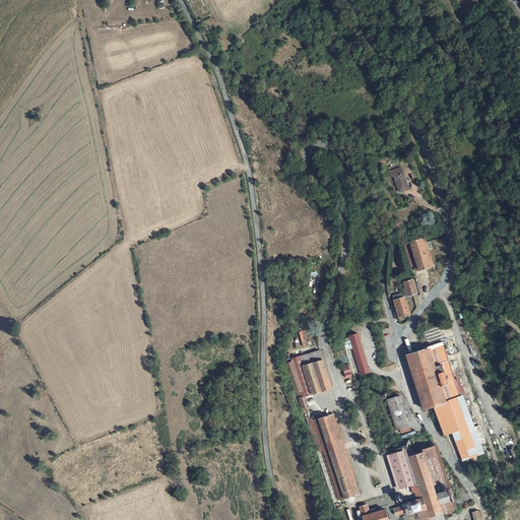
[(408,191),(401,168),(389,173),(391,178),(395,176),(401,193),(408,191)]
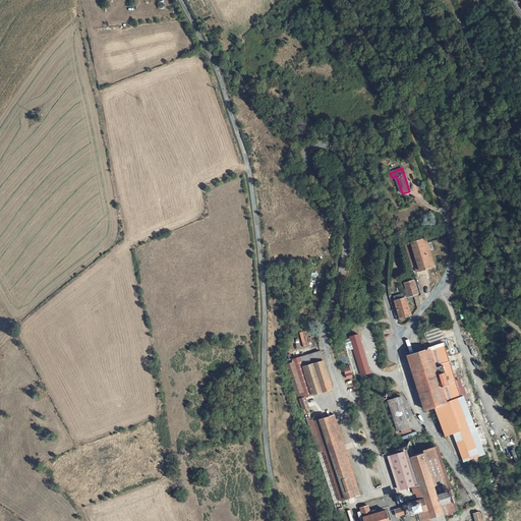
[(416,273),(433,266),(428,250),(432,249),(429,242),(426,244),(424,238),(418,240),(417,237),(413,239),(414,242),(407,244),(411,256),(408,257),(410,262),(412,261),(413,264),(411,265),(412,268),(414,267),(416,273)]
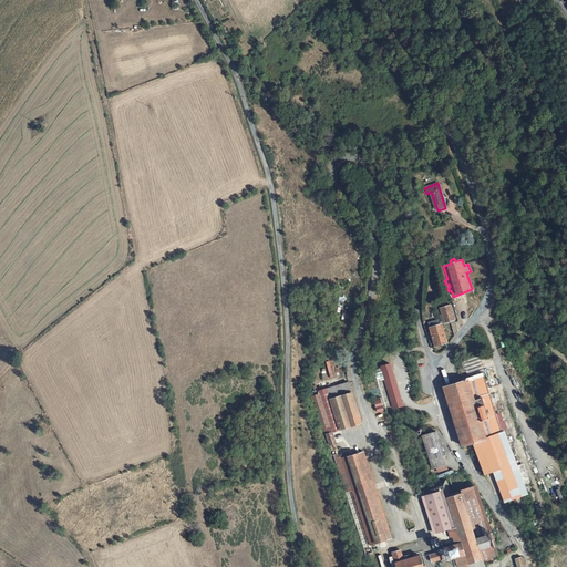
[(454,319),(450,305),(440,308),(444,322),(454,319)]
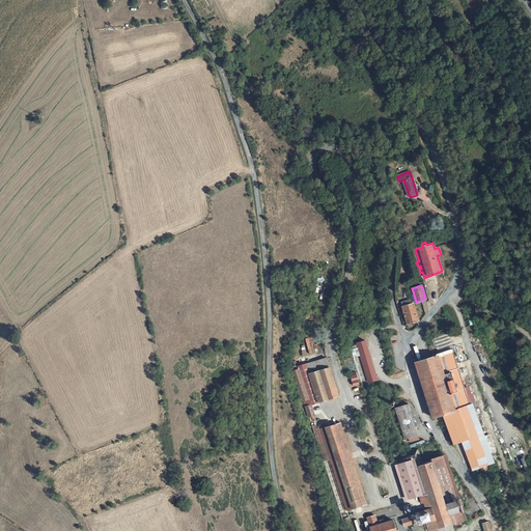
[(418,320),(413,303),(402,306),(408,324),(418,320)]
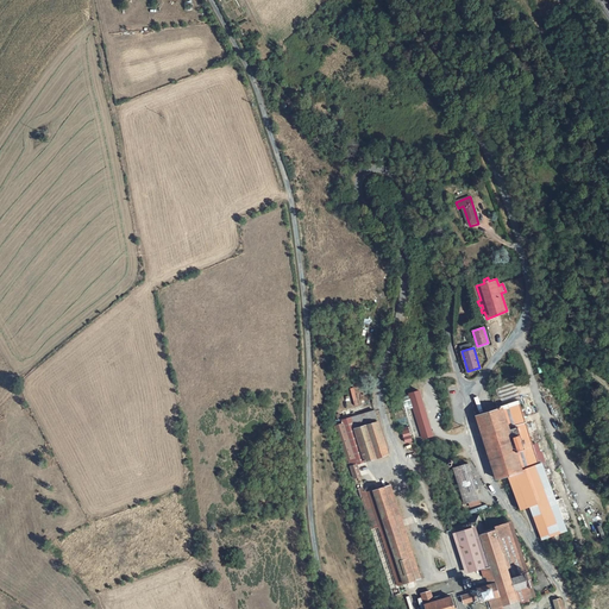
[(416,391),(409,394),(424,438),(432,435),(416,391)]
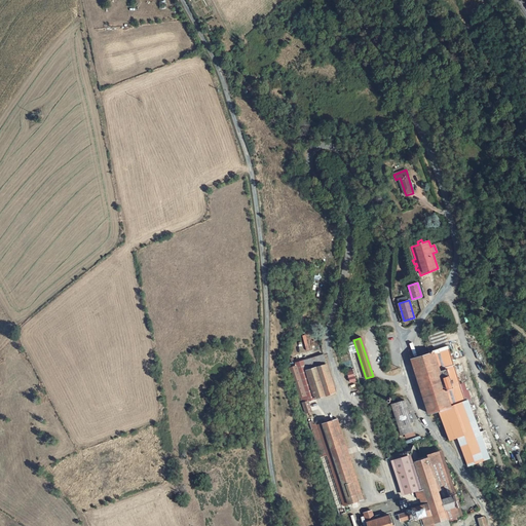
[(438,410),(448,441),(455,438),(465,467),(487,460),(468,401),(465,402),(447,345),(429,350),(430,353),(412,359),(428,414),(438,410)]
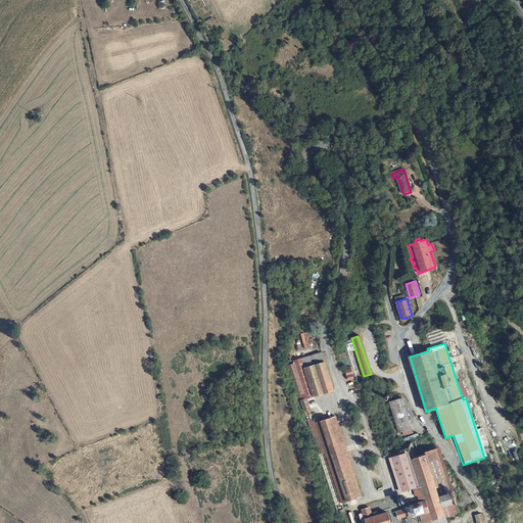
[(306,398),(333,389),(322,354),(321,350),(291,361),(290,360),(283,363),(296,396),(299,395),(303,411),(310,409),(306,398)]
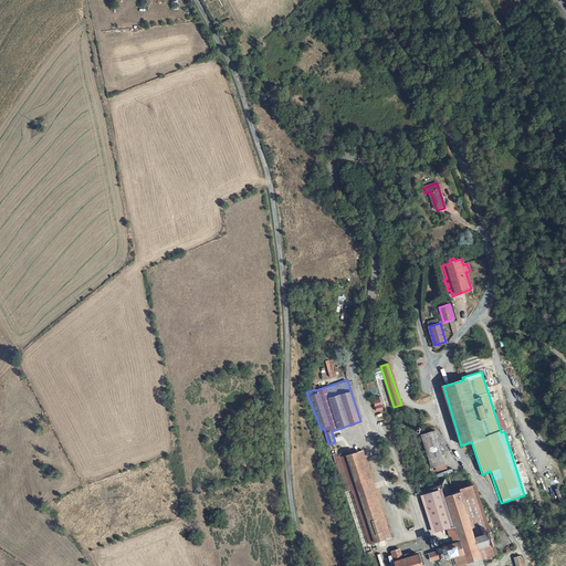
[(378,396),(373,397),(376,410),(381,408),(378,396)]
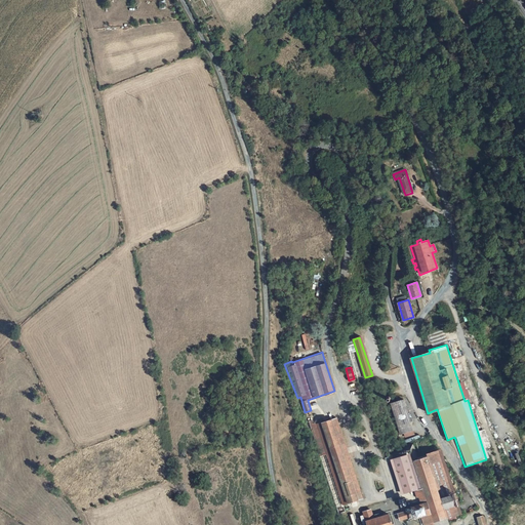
[(413,431),(403,400),(390,404),(400,435),(409,432),(410,435),(413,435),(412,431),(413,431)]
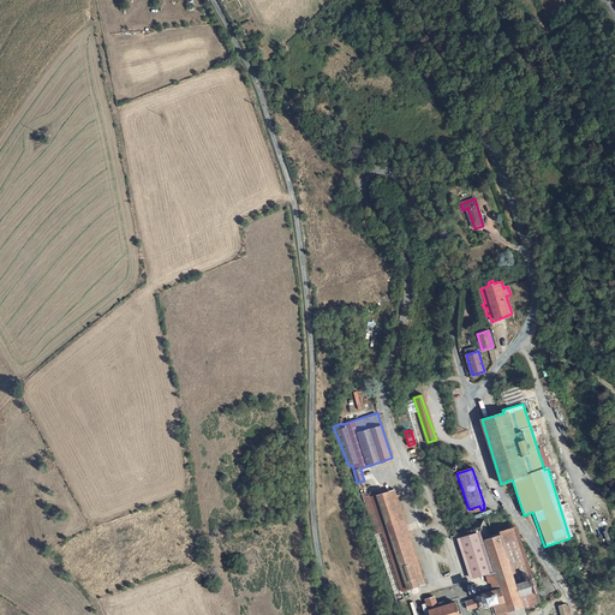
[(360,493),(381,560),(389,557),(400,592),(424,584),(394,489),(370,496),(364,491),(360,493)]
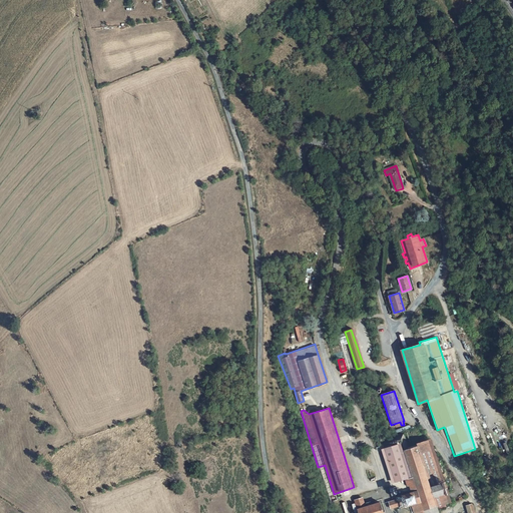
[(417,445),(437,505),(448,501),(429,442),(417,445)]
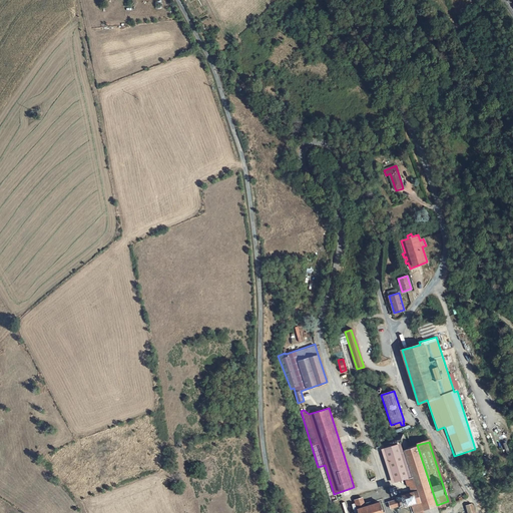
[(426,512),(436,512),(439,512),(437,505),(417,445),(404,450),(412,477),(416,487),(420,500),(424,512),(425,512),(426,512)]
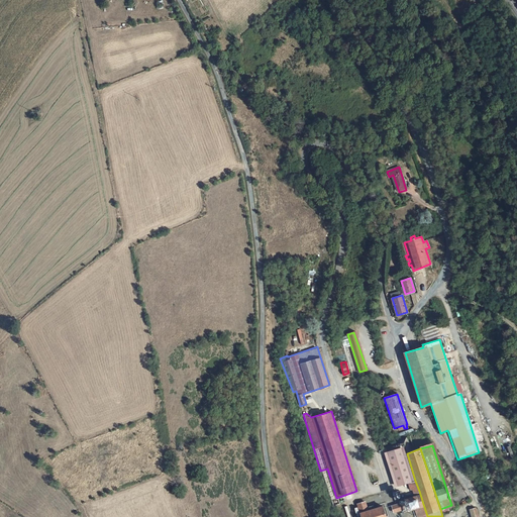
[(398,485),(408,481),(408,483),(412,482),(403,454),(402,449),(388,453),(398,485)]
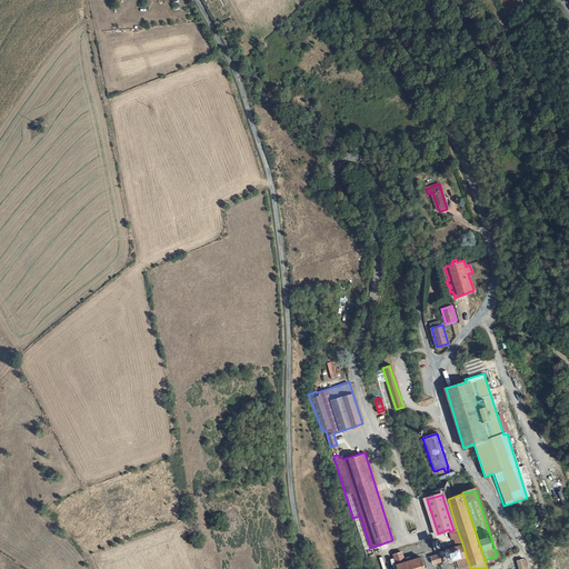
[(453,530),(457,529),(448,499),(443,500),(453,530)]
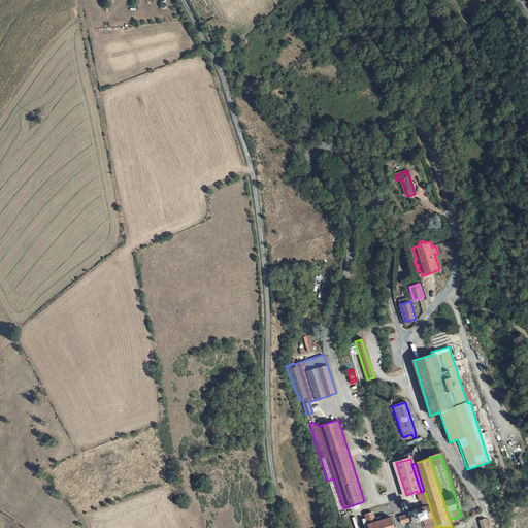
[(423,503),(425,502),(428,501),(424,491),(421,492),(417,493),(419,499),(421,498),(423,503)]
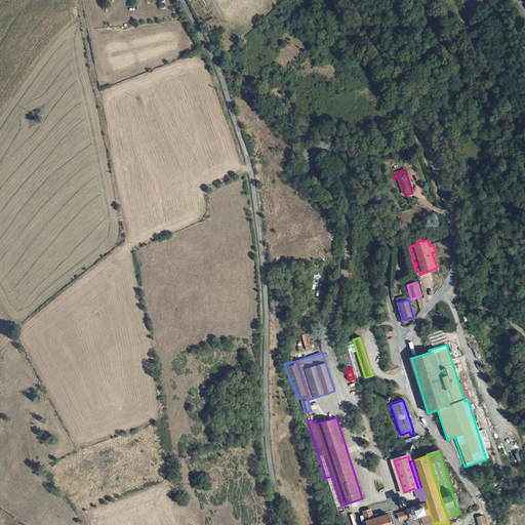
[(420,515),(430,512),(426,498),(422,499),(422,502),(407,508),(408,510),(398,513),(399,519),(409,516),(410,518),(420,515)]
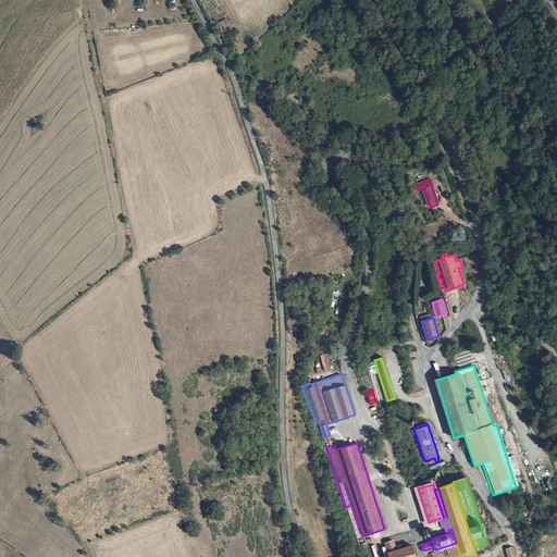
[(385,543),(388,556),(416,556),(412,545),(396,551),(393,541),(385,543)]
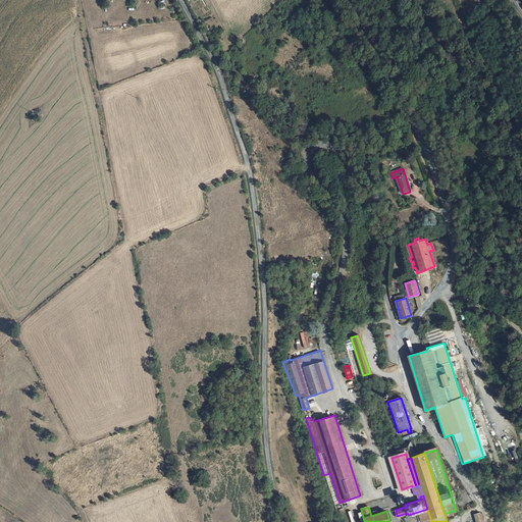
[(418,512),(421,521),(426,521),(431,521),(427,509),(418,512)]
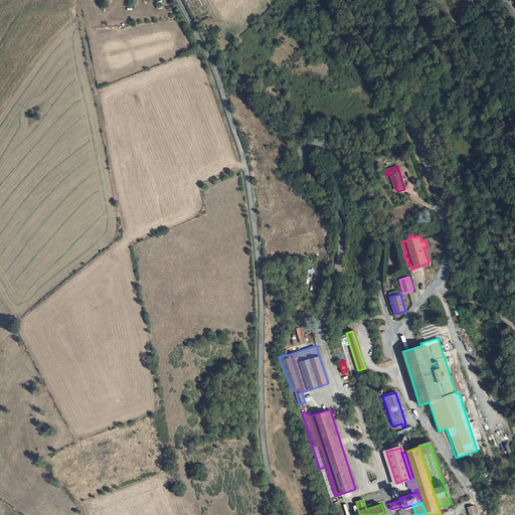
[(476,514),(474,506),(467,508),(469,514),(476,514)]
